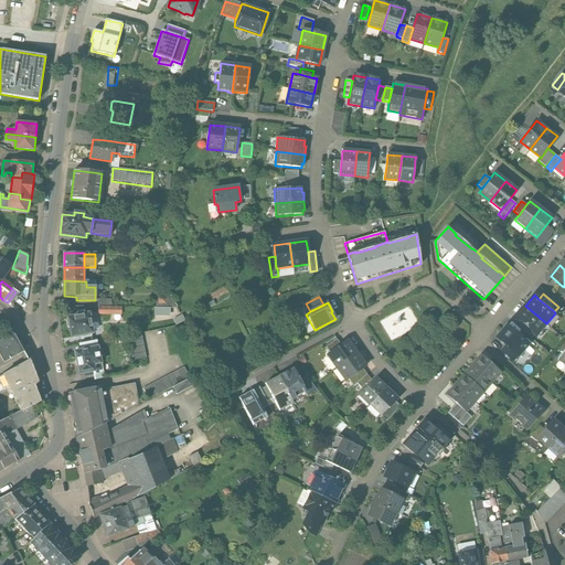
[(100,306),(100,315),(125,313),(125,305),(100,306)]
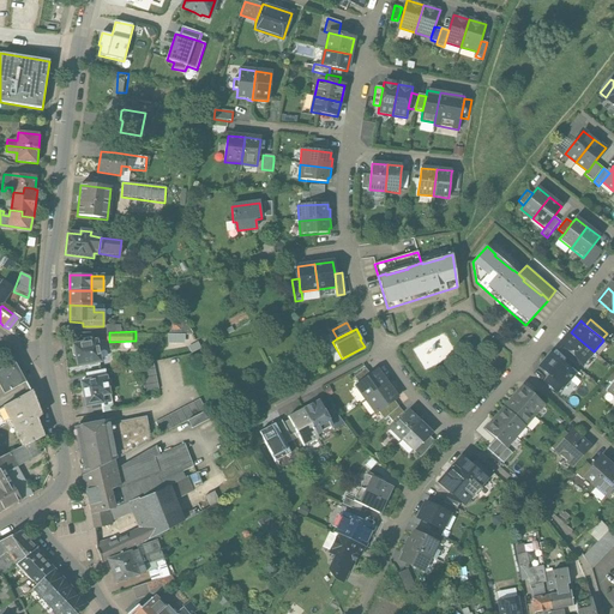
[(594,351),(571,332),(560,344),(565,348),(582,362),(583,363),(594,351)]
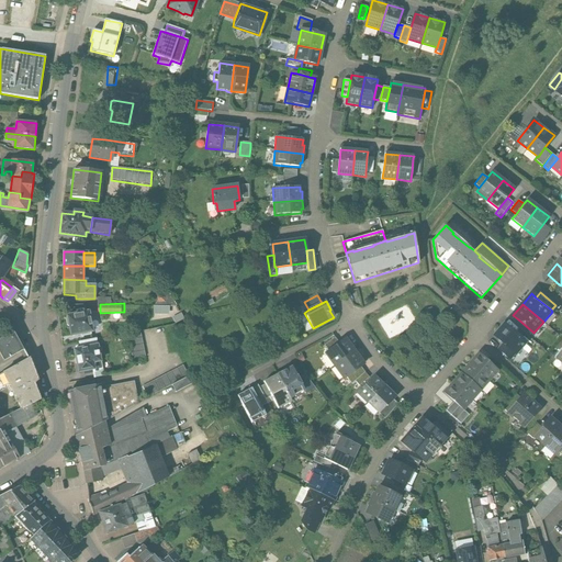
[(407,305),(380,322),(392,341),(419,324),(407,305)]
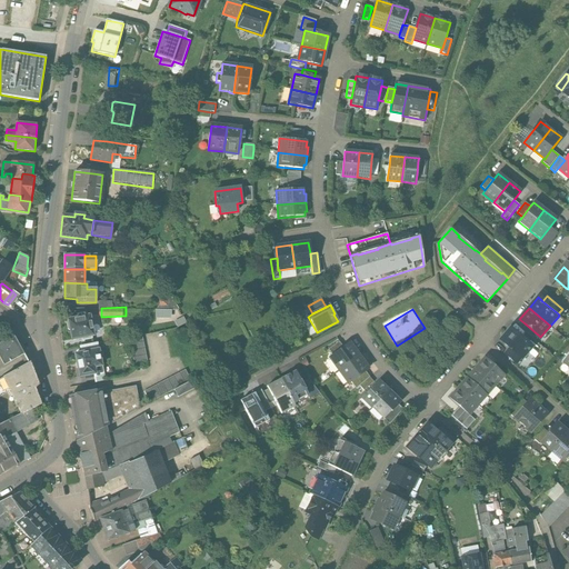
[(89,316),(69,320),(68,320),(68,321),(69,330),(70,331),(71,331),(72,340),(81,338),(82,341),(92,339),(91,337),(93,336),(89,316)]
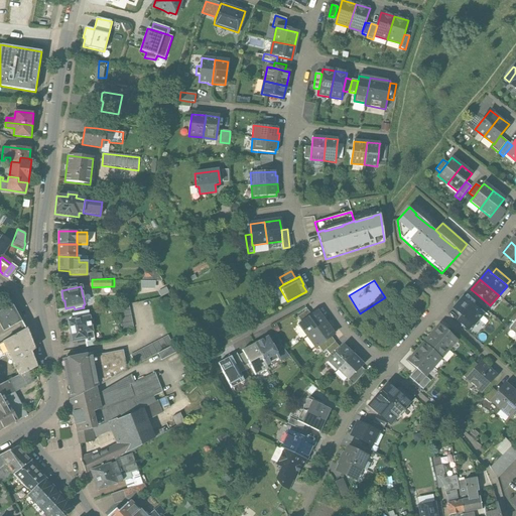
[(489,304),(475,292),(471,297),(485,308),(489,304)]
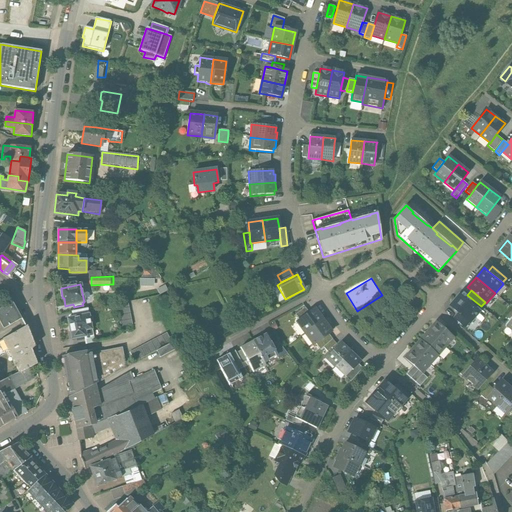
[(471,306),(459,296),(450,306),(458,313),(469,323),(472,322),(475,319),(475,316),(478,312),(476,310),(476,309),(472,306),(471,306)]
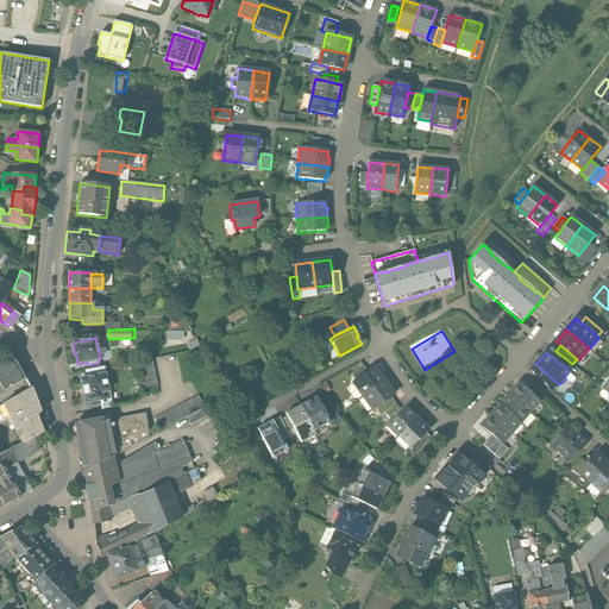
[(151,359),(138,362),(144,391),(157,388),(151,359)]
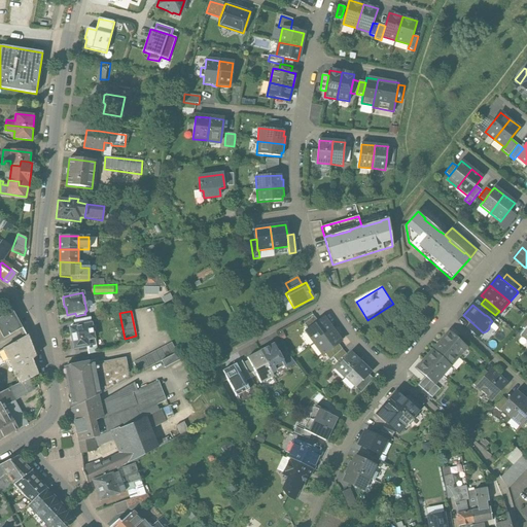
[(12,312),(0,319),(0,334),(3,340),(22,329),(21,327),(24,326),(20,319),(16,320),(12,312)]
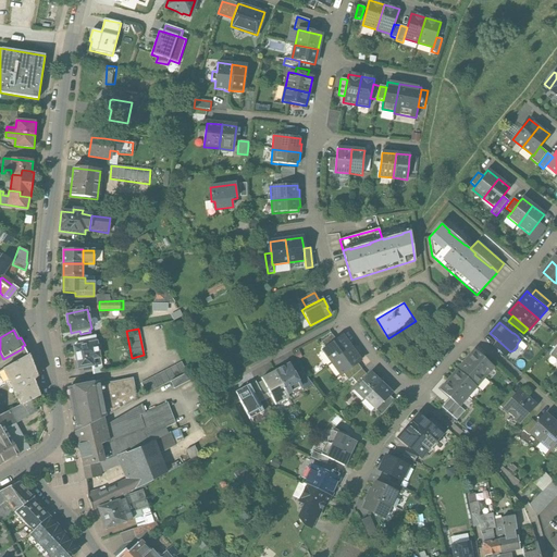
[(332,335),(321,343),(325,348),(336,341),(332,335)]
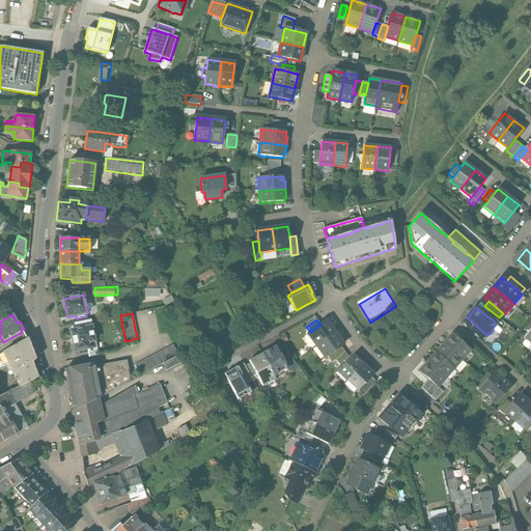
[(310,332),(308,334),(316,346),(335,333),(327,320),(320,325),(310,332)]
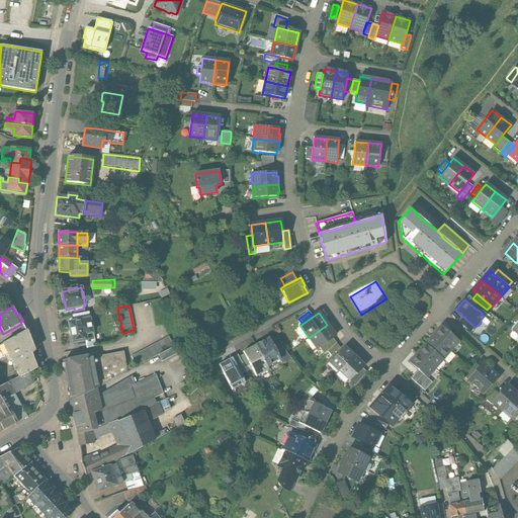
[(91,317),(70,321),(75,346),(97,342),(91,317)]
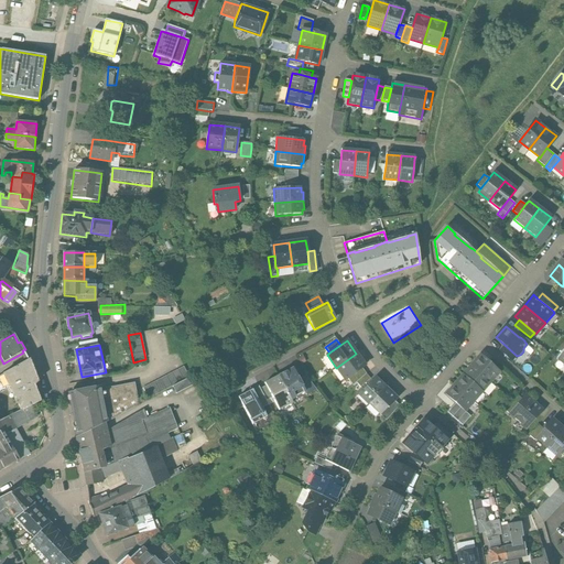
[(517,356),(505,345),(499,351),(511,361),(517,356)]
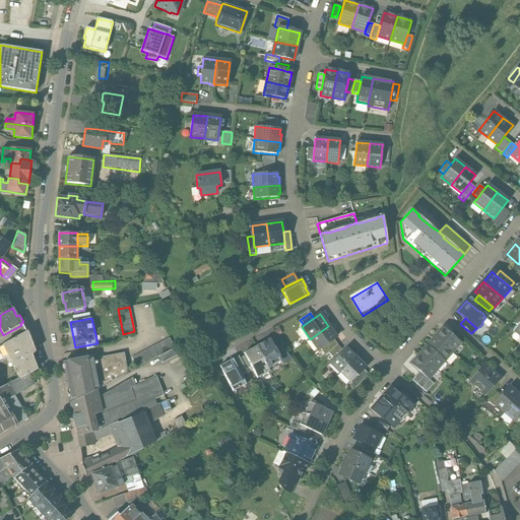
[(336,337),(328,326),(310,339),(318,350),(320,348),(333,339),(336,337)]
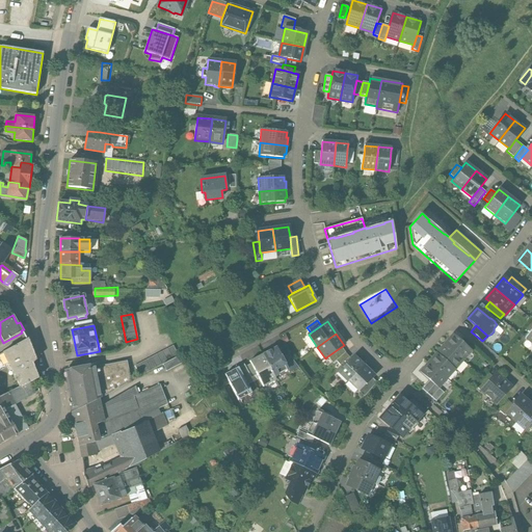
[(471,351),(453,336),(445,345),(462,361),(471,351)]
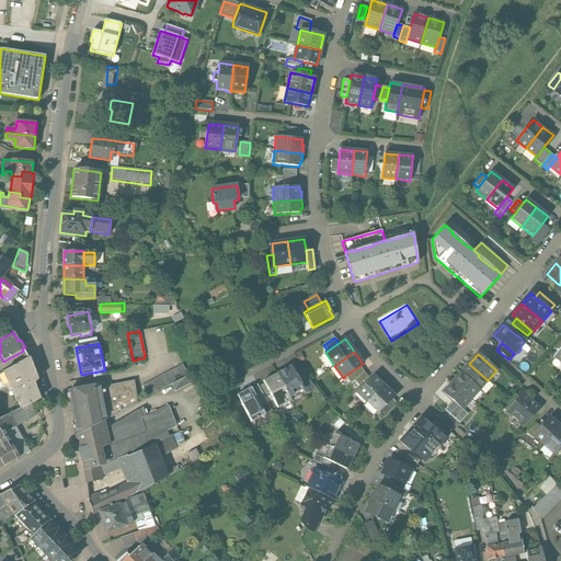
[(27,359),(3,373),(13,390),(12,391),(21,409),(31,403),(39,400),(31,382),(36,379),(32,371),(27,359)]
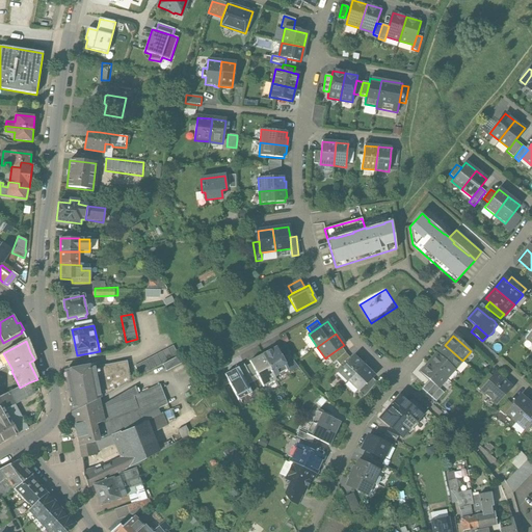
[(462,361),(445,345),(436,354),(454,370),(462,361)]
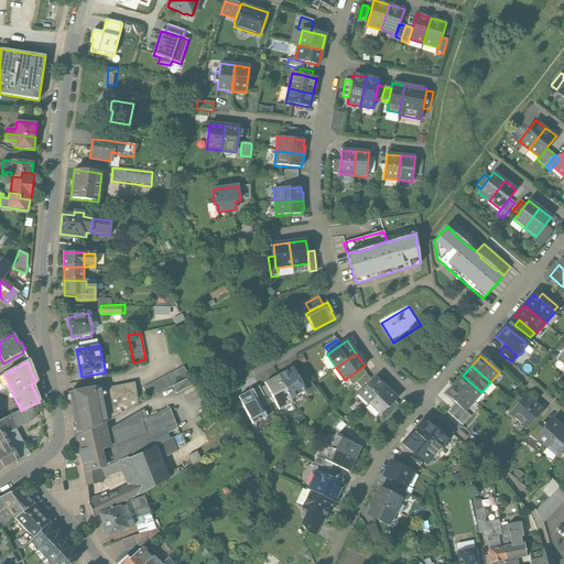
[(183,367),(143,388),(149,400),(172,387),(190,378),(183,367)]
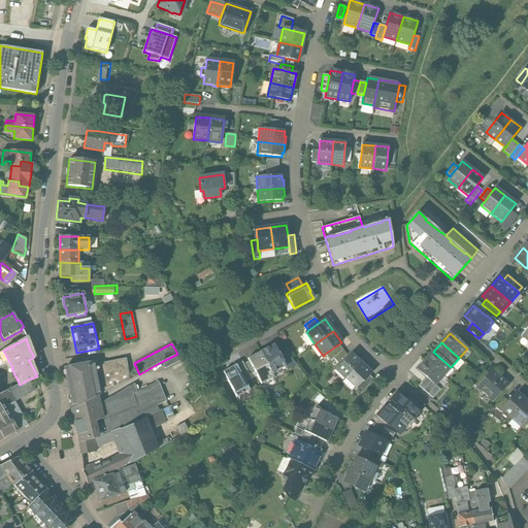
[(338,344),(325,354),(330,361),(333,358),(342,350),(338,344)]
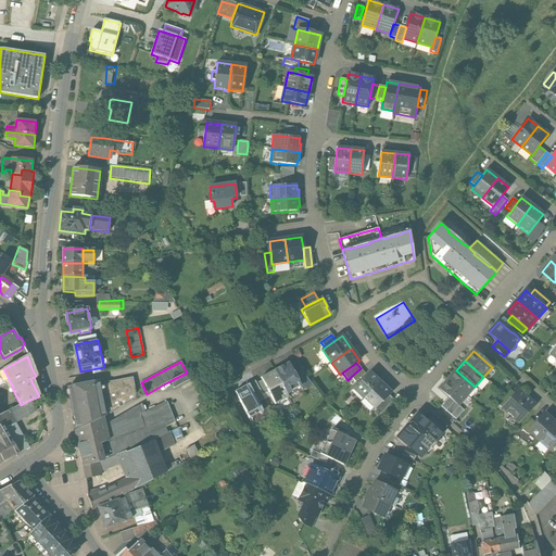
[(294,376),(288,364),(275,370),(287,394),(300,387),(294,376)]
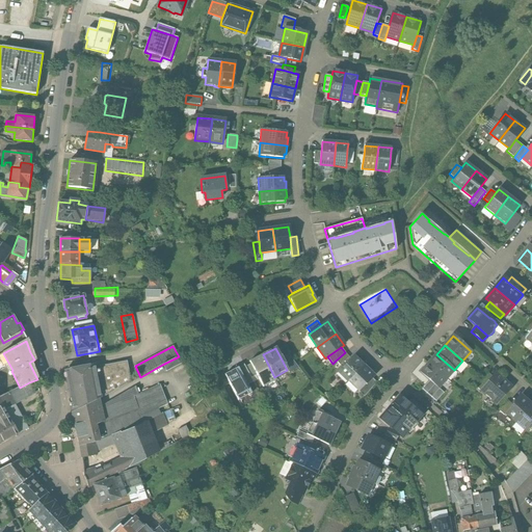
[(345,352),(336,361),(340,366),(349,357),(345,352)]
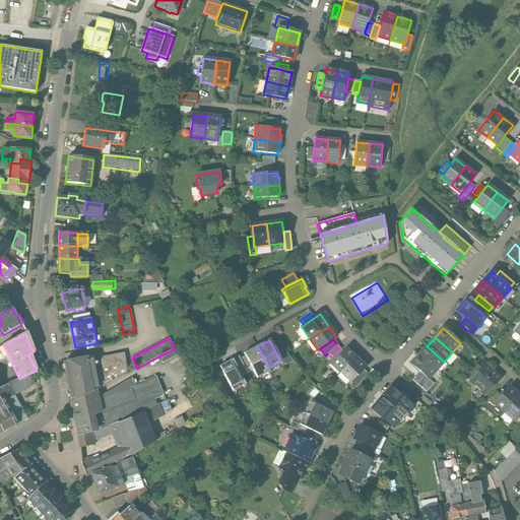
[(268,369),(257,346),(244,353),(245,355),(251,367),(257,379),(270,372),(268,369)]
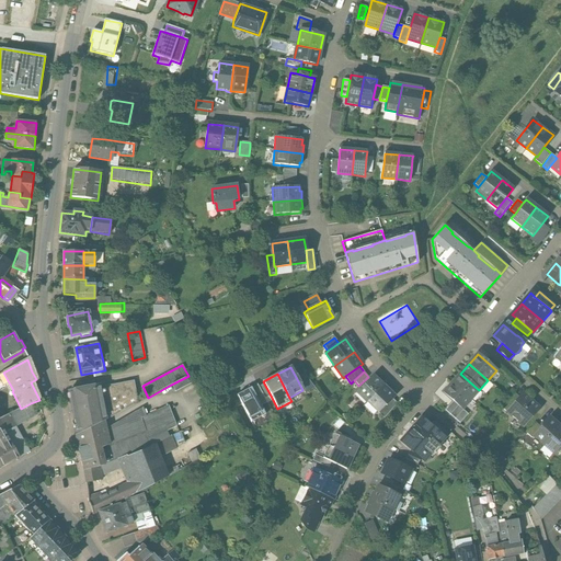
[(479,390),(460,374),(451,382),(471,400),(479,390)]
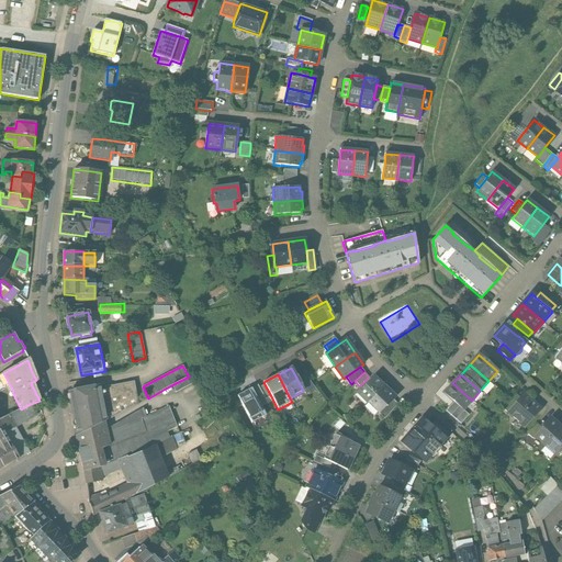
[(305,375),(298,380),(303,391),(305,393),(315,389),(305,375)]
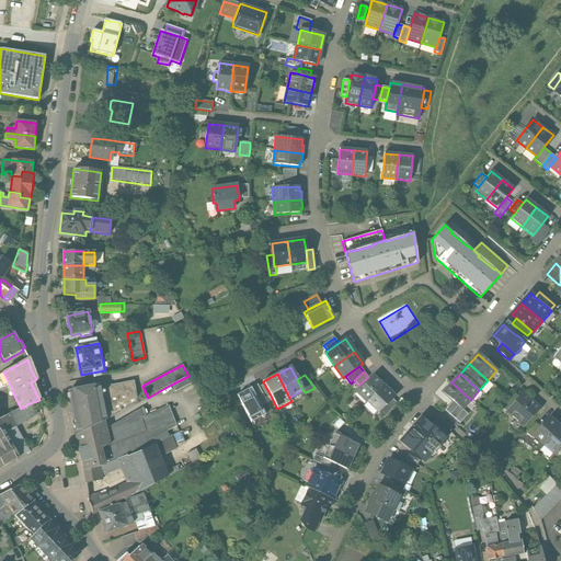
[(189,376),(171,385),(175,392),(192,384),(189,376)]
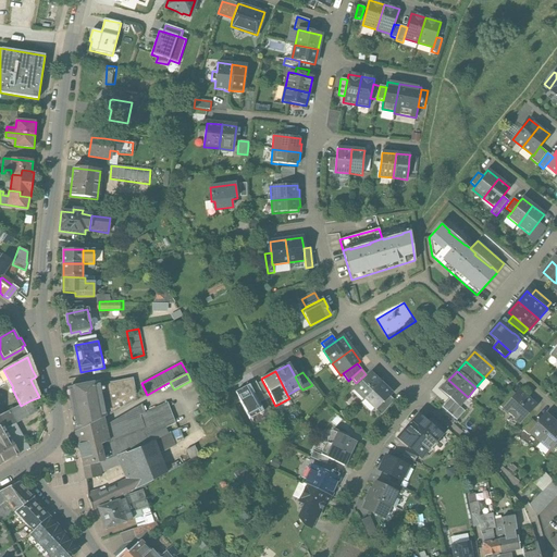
[(371,373),(354,391),(363,400),(364,399),(381,383),(371,373)]
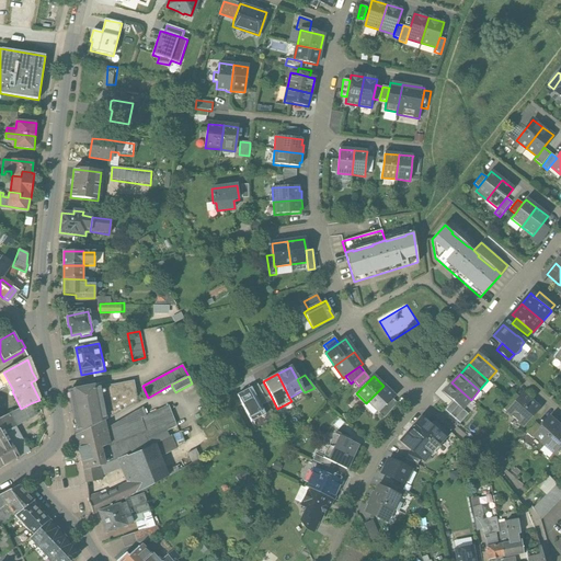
[(134,380),(69,395),(77,435),(98,425),(124,410),(138,402),(134,380)]
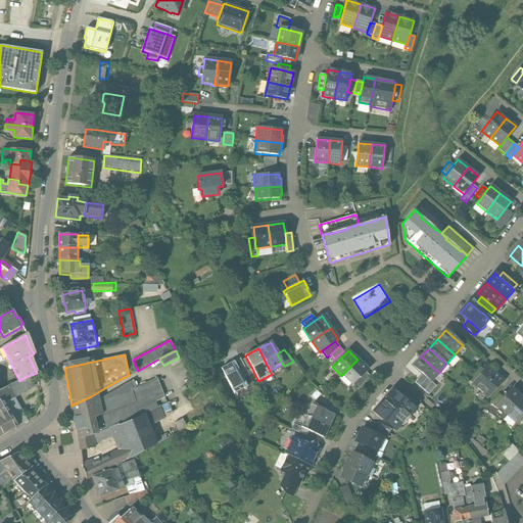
[(439,373),(421,357),(414,366),(423,374),(427,378),(431,381),(439,373)]
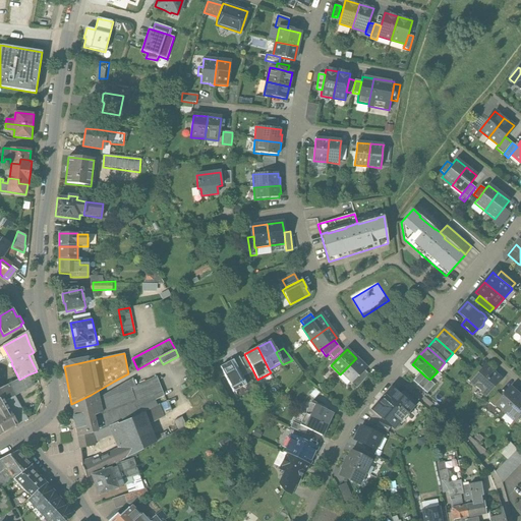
[(251,367),(245,356),(240,359),(246,369),(251,367)]
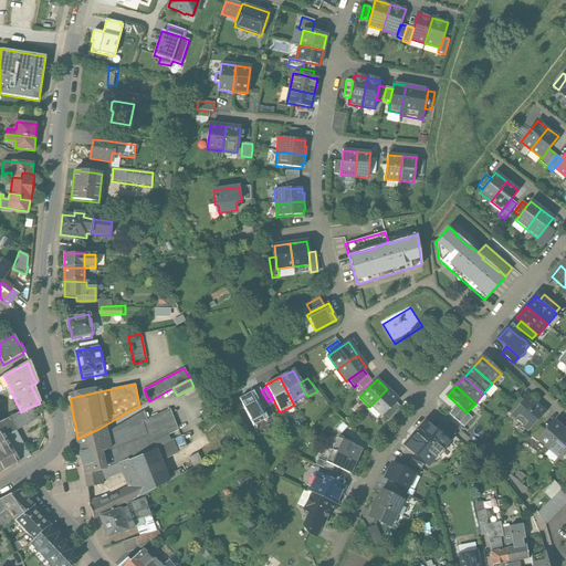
[(261,390),(260,388),(259,388),(260,389),(254,392),(263,410),(269,407),(270,407),(261,390)]
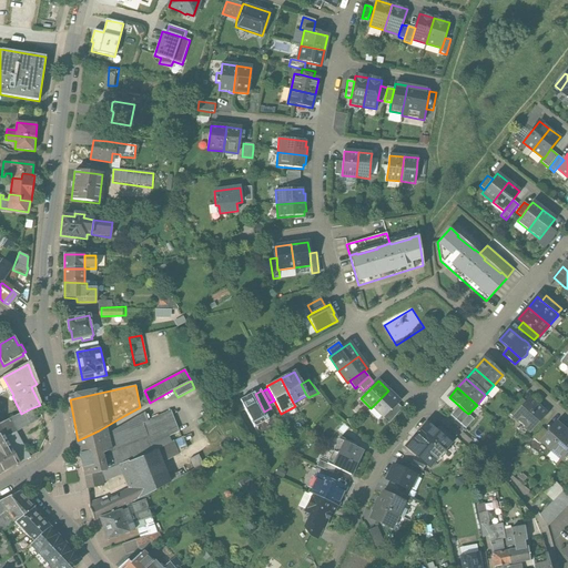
[(401,402),(388,391),(372,407),(383,418),(391,411),(392,411),(397,404),(401,402)]
